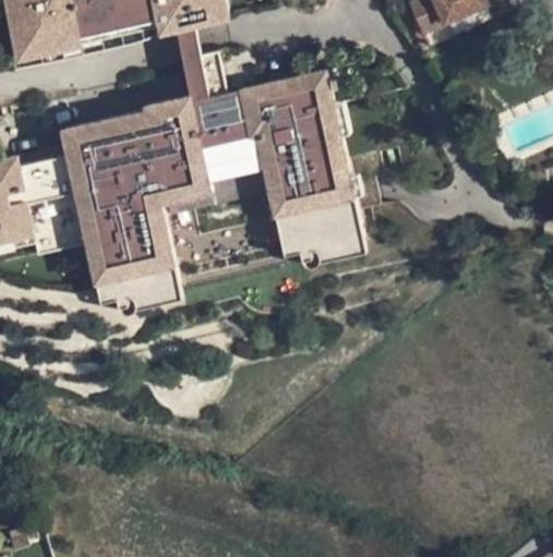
[(178,60),(195,57),(192,40),(189,27),(219,20),(214,0),(0,0),(14,58),(75,45),(73,36),(152,17),(156,35),(171,32),(175,45),(178,60)]
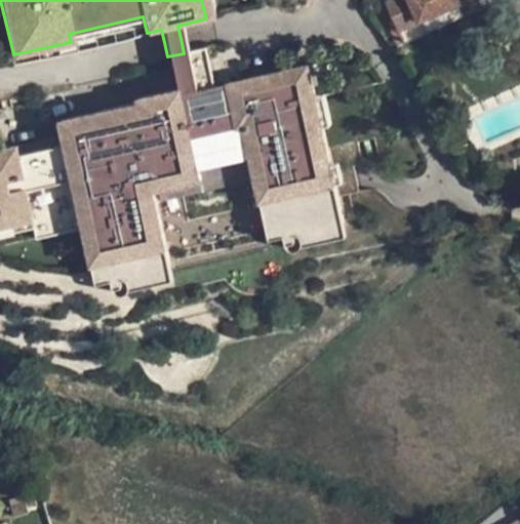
[(381,0),(394,29),(453,2),(455,1),(454,0),(381,0)]
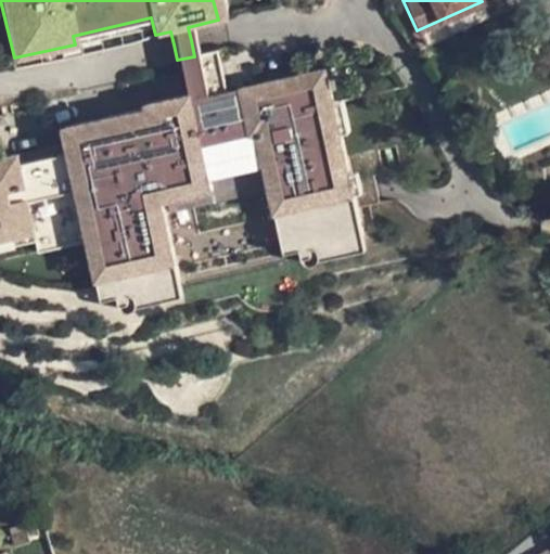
[(481,0),(482,1),(480,2),(485,13),(503,3),(501,0),(481,0)]
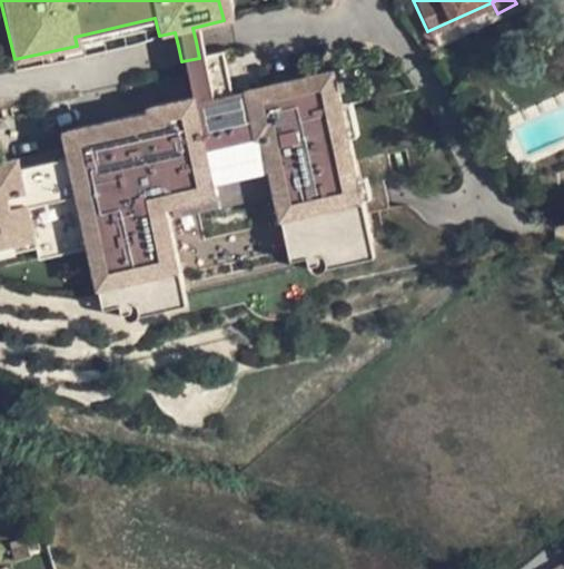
[(199,58),(181,61),(190,99),(191,104),(228,95),(218,54),(199,58)]
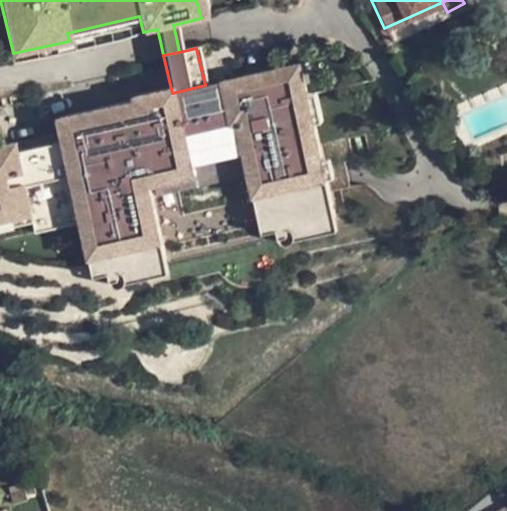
[(241,154),(259,234),(331,217),(295,64),(205,85),(172,93),(171,89),(129,98),(130,102),(55,120),(60,143),(15,153),(13,145),(0,148),(0,223),(75,205),(92,278),(163,262),(144,177),(241,154)]
